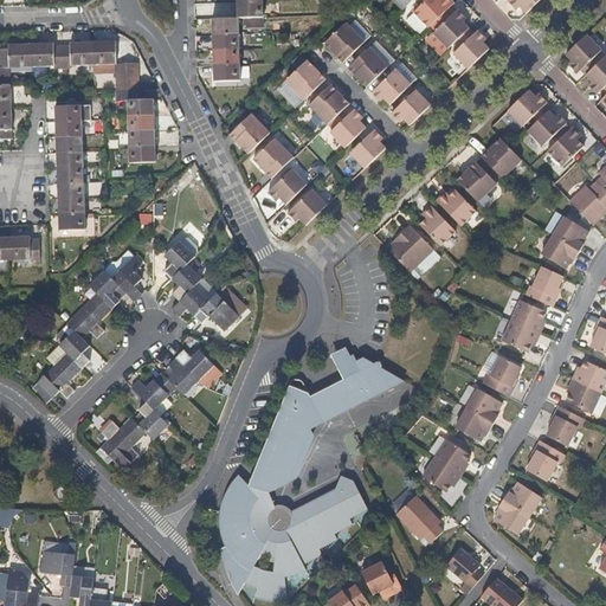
[(413,0),(392,0),(391,1),(401,12),(413,0)]
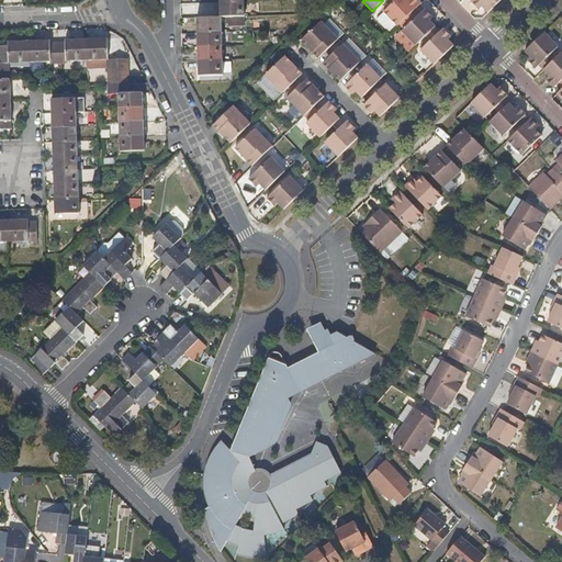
[(395,26),(396,27),(407,18),(417,8),(420,3),(417,0),(396,0),(389,8),(382,13),(383,14),(395,26)]
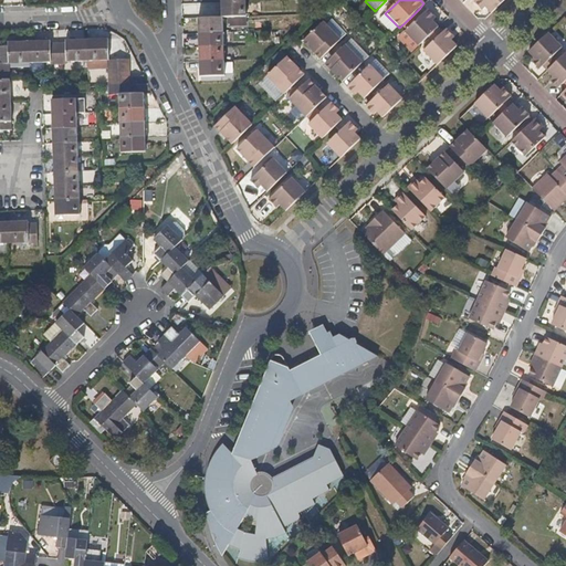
[(479,0),(483,3),(486,0),(490,3),(495,10),(505,0),(479,0)]
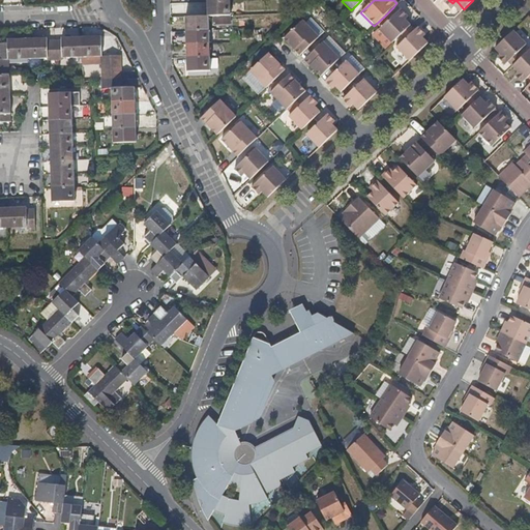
[(230,16),(229,2),(206,3),(207,17),(211,17),(230,16)]
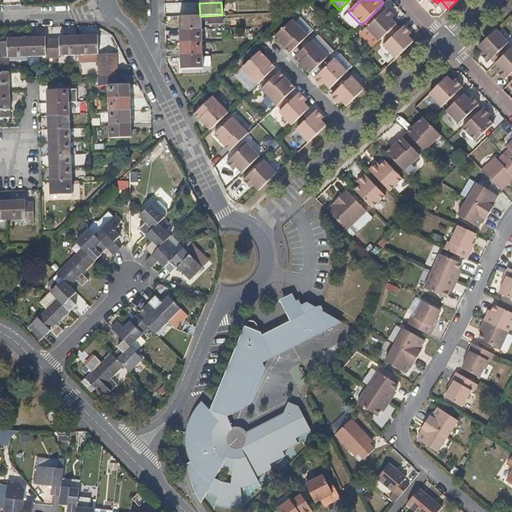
[(380,7),(371,16),(375,20),(384,11),(380,7)]
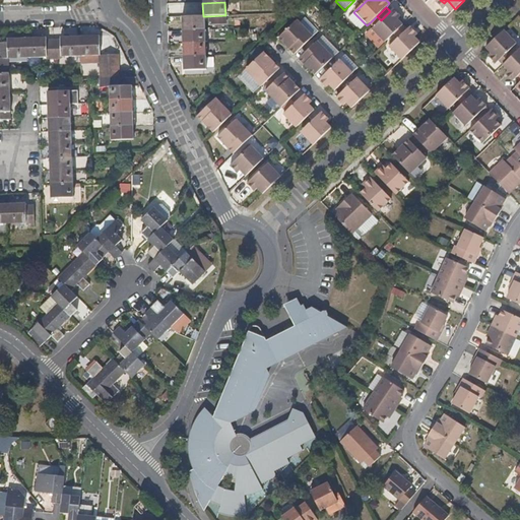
[(384,42),(401,24),(398,20),(395,17),(399,14),(393,8),(390,11),(381,20),(372,29),(384,42)]
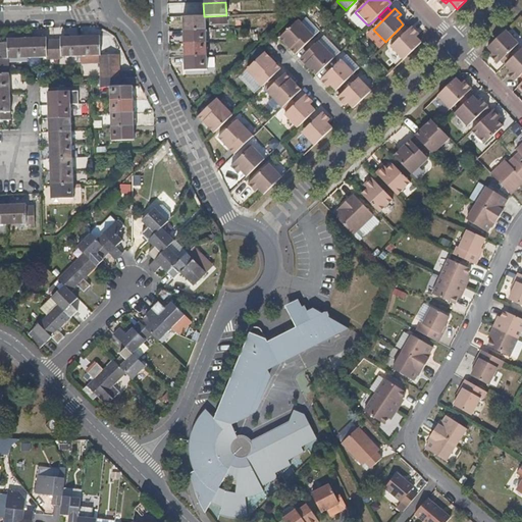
[(349,20),(360,32),(367,24),(356,13),(349,20)]
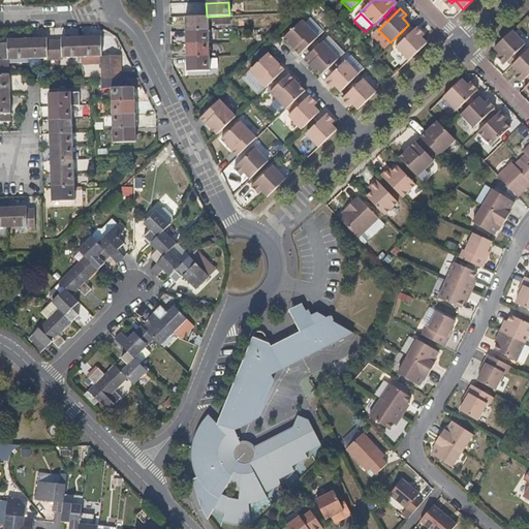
[(208,30),(207,17),(185,18),(186,30),(199,30),(208,30)]
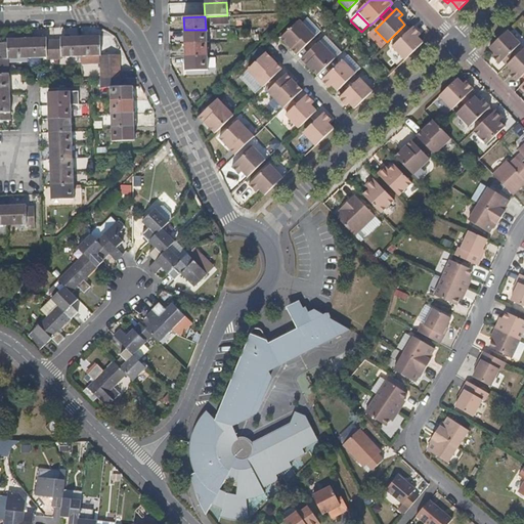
[(297,55),(316,37),(300,19),(280,38),(287,44),(289,42),(293,47),(292,49),(297,55)]
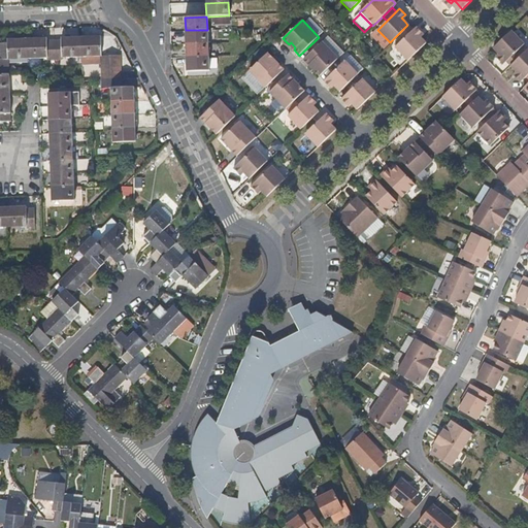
[(404,38),(413,30),(409,25),(400,34),(404,38)]
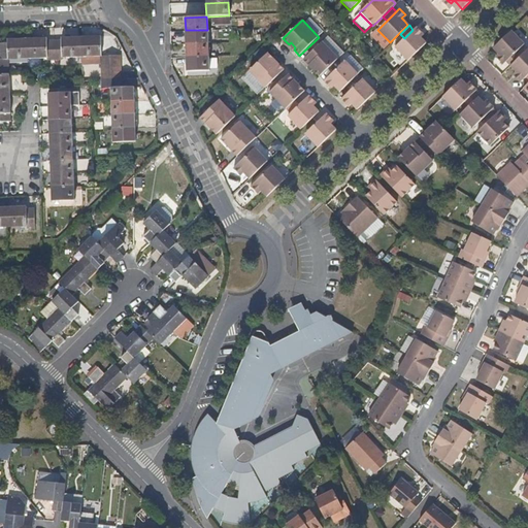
[(421,37),(418,34),(421,32),(417,27),(413,30),(404,38),(395,47),(407,61),(426,43),(421,37)]
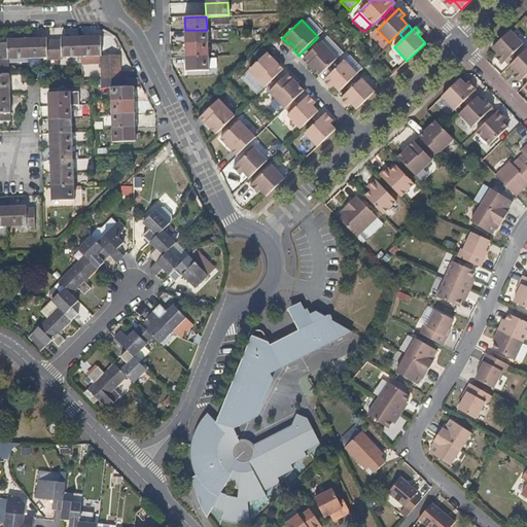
[(207,43),(207,30),(199,30),(185,30),(185,43),(207,43)]
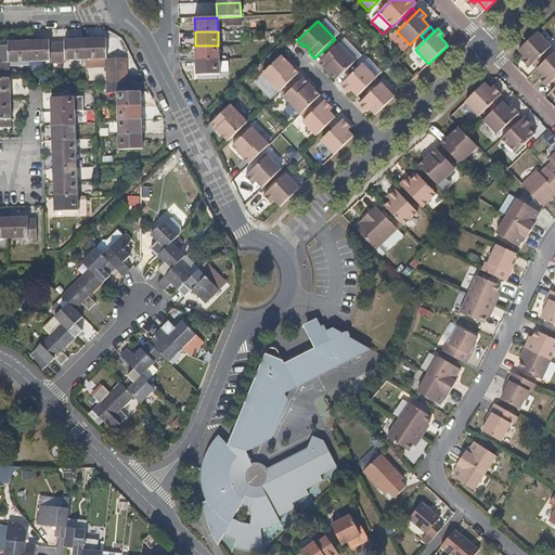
[(542,56),(551,47),(538,33),(530,40),(518,51),(524,57),(527,61),(524,64),(528,69),(532,65),(542,56)]
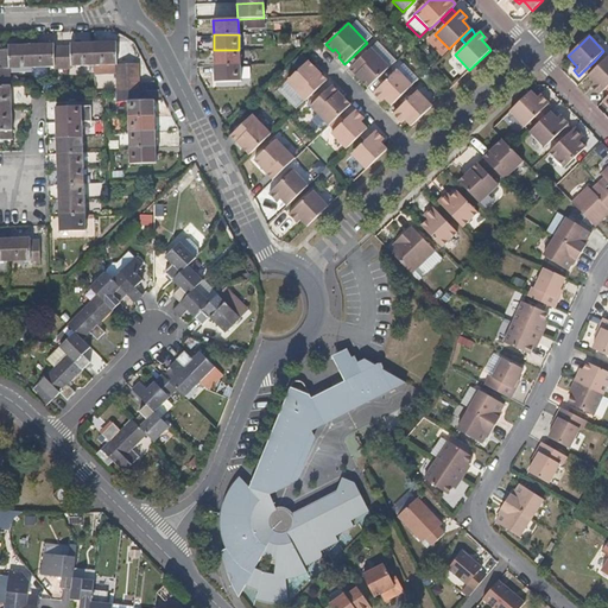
[(116,64),(115,42),(93,43),(94,65),(116,64)]
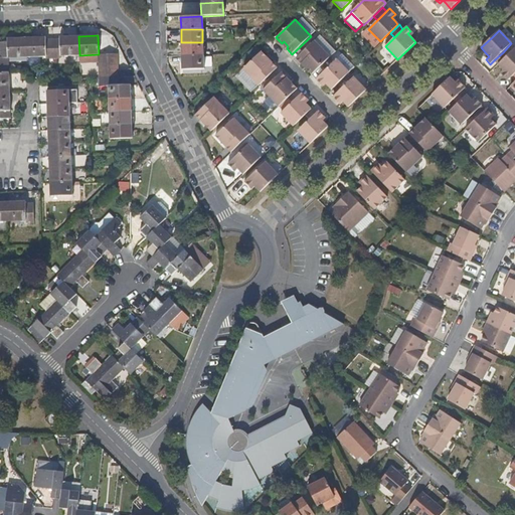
[(79,55),(78,36),(60,37),(60,39),(52,39),(53,58),(61,58),(61,56),(79,55)]
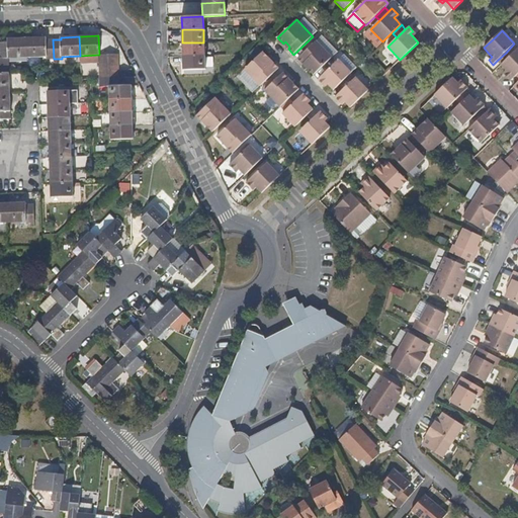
[(27,57),(26,38),(8,39),(8,42),(8,58),(27,58),(27,57)]
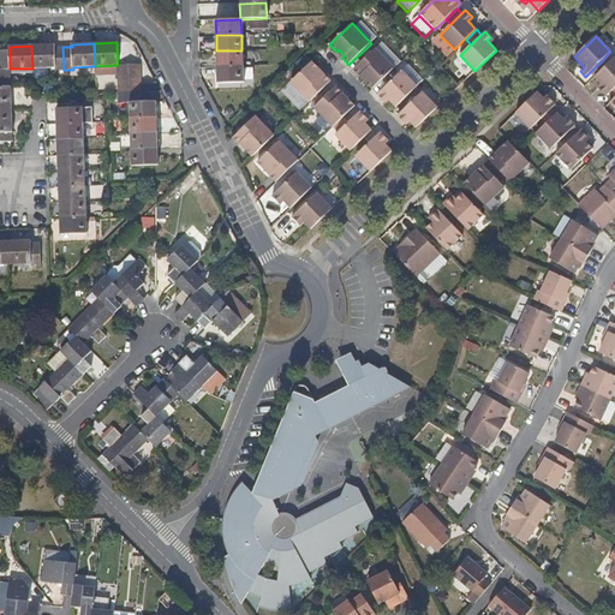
[(64,70),(63,47),(54,48),(54,46),(31,46),(33,67),(33,69),(54,67),(55,70),(64,70)]
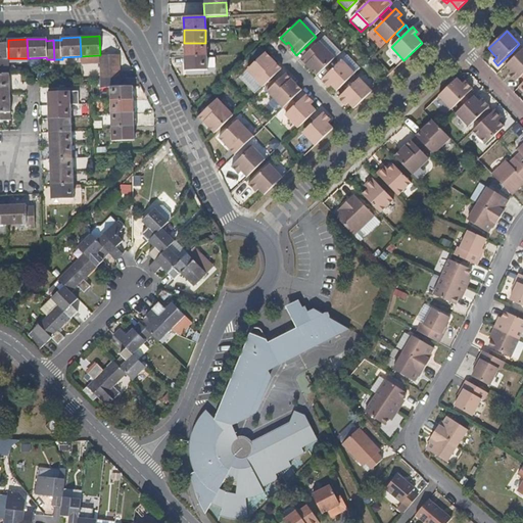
[(327,66),(336,58),(319,41),(300,59),(305,63),(307,61),(313,66),(310,68),(317,76),(327,66)]
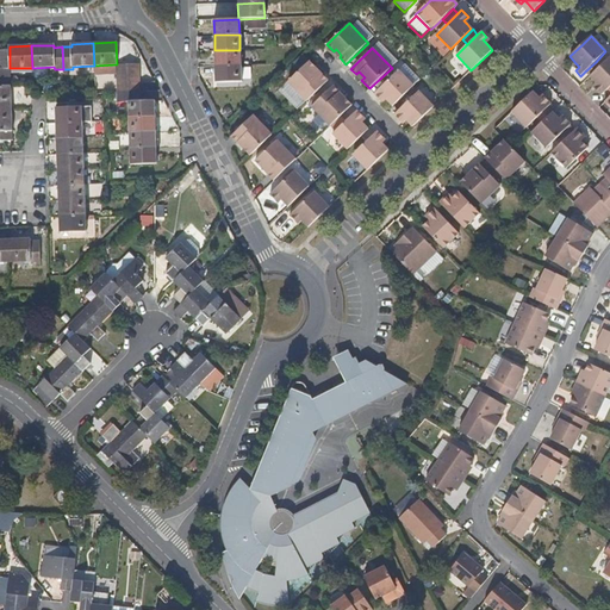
[(10,68),(10,50),(0,50),(0,60),(0,69),(10,68)]
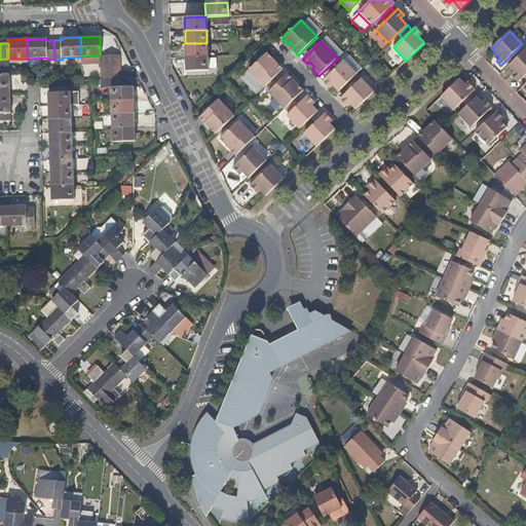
[(207,55),(207,43),(185,43),(186,57),(188,57),(207,55)]
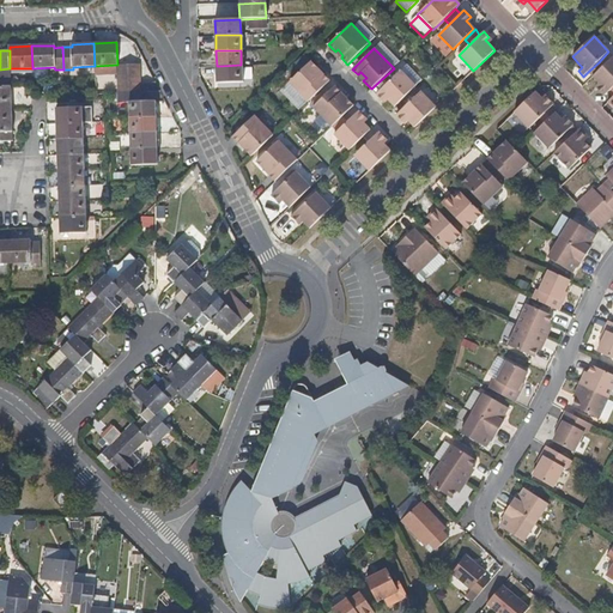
[(602,97),(612,86),(612,55),(601,66),(590,77),(598,83),(601,86),(596,91),(602,97)]
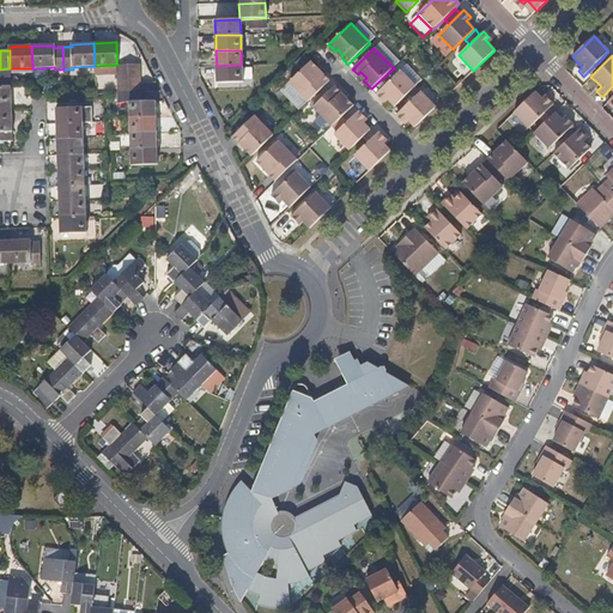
[(309,102),(332,80),(325,74),(322,76),(316,70),(320,68),(313,61),(290,83),(309,102)]
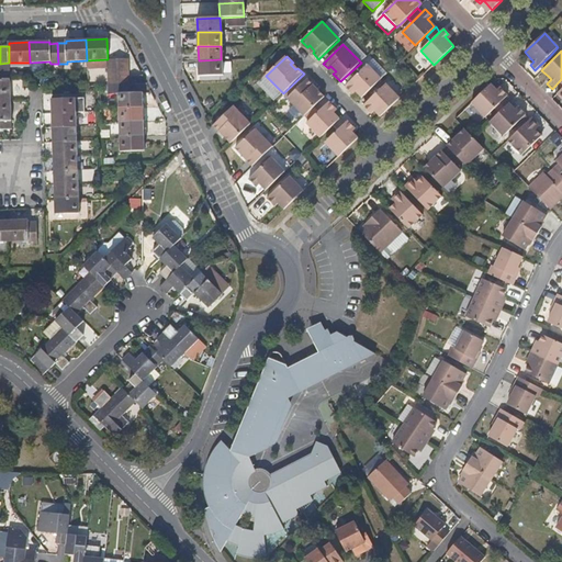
[(541,70),(551,60),(549,57),(539,66),(541,70)]
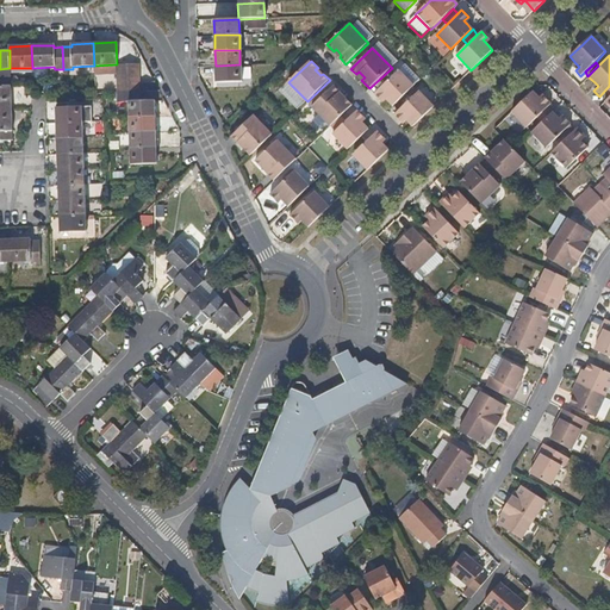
[(139,73),(139,63),(117,64),(118,74),(139,73)]
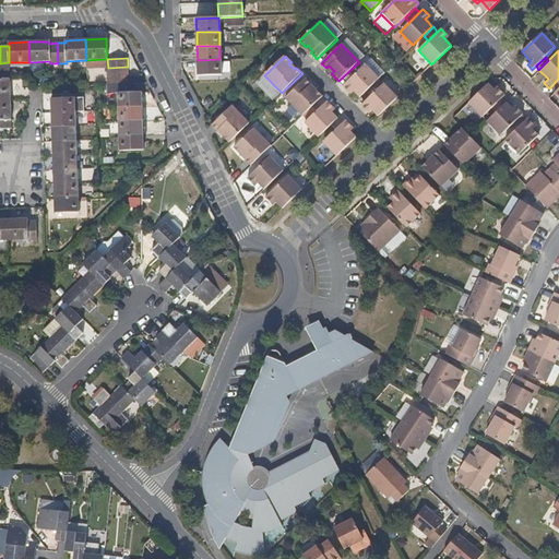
[(221,73),(219,59),(200,60),(198,60),(198,74),(221,73)]
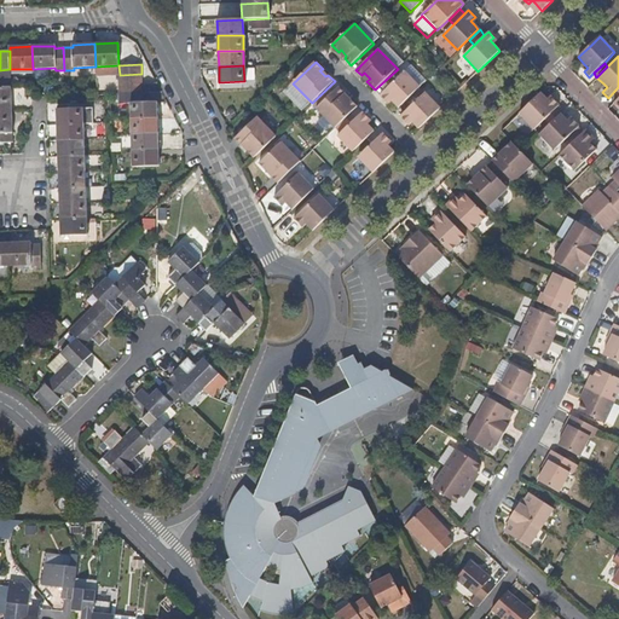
[(404,73),(403,74),(398,68),(398,69),(387,79),(393,84),(381,96),(387,102),(389,100),(391,103),(398,109),(420,88),(404,73)]
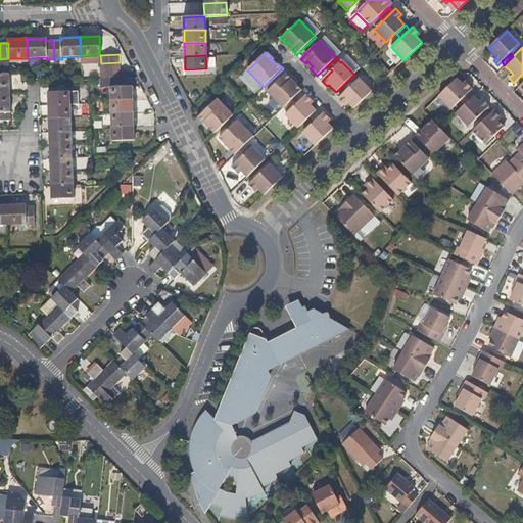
[(345,57),(341,61),(354,75),(359,69),(345,57)]
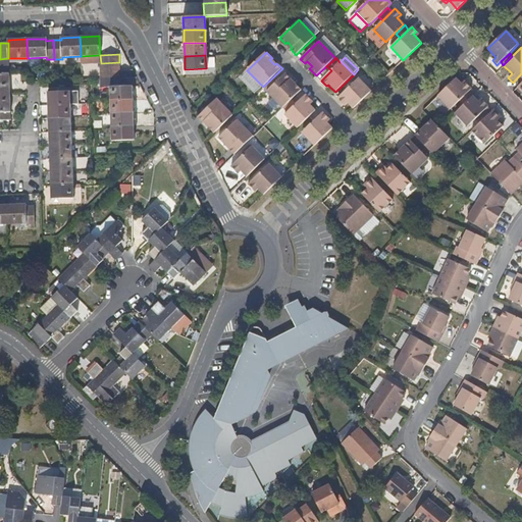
[(0,66),(8,66),(8,58),(0,59),(0,58),(0,66)]
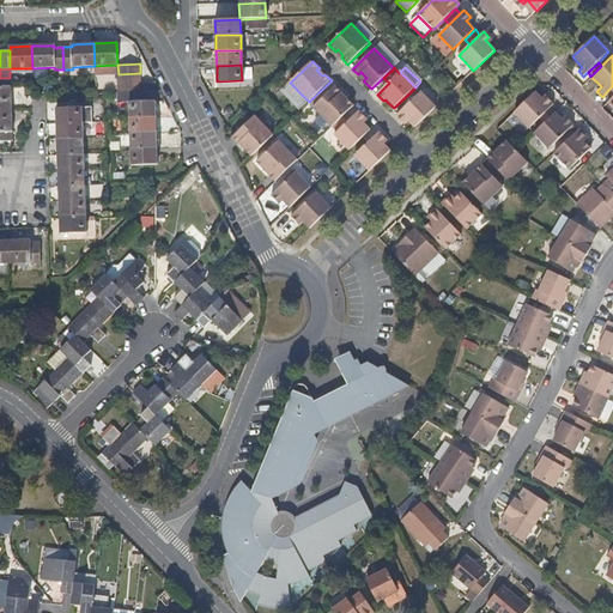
[(140,84),(140,73),(119,74),(119,84),(140,84)]
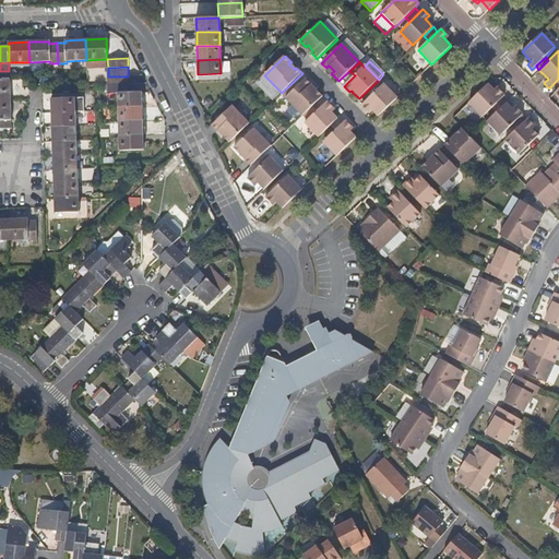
[(0,99),(11,99),(10,79),(9,71),(0,71),(0,99)]
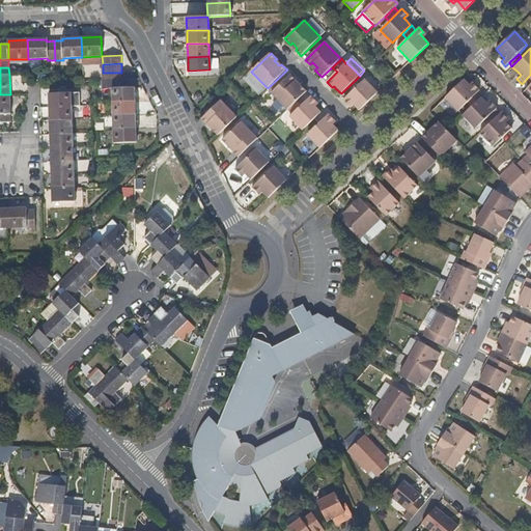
[(122,81),(121,73),(103,73),(103,82),(122,81)]
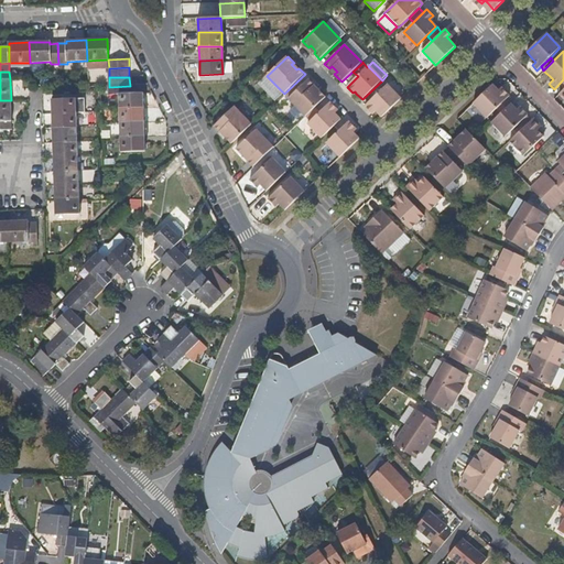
[(306,117),(326,97),(321,91),(318,93),(313,86),(314,85),(308,78),(288,99),(306,117)]
